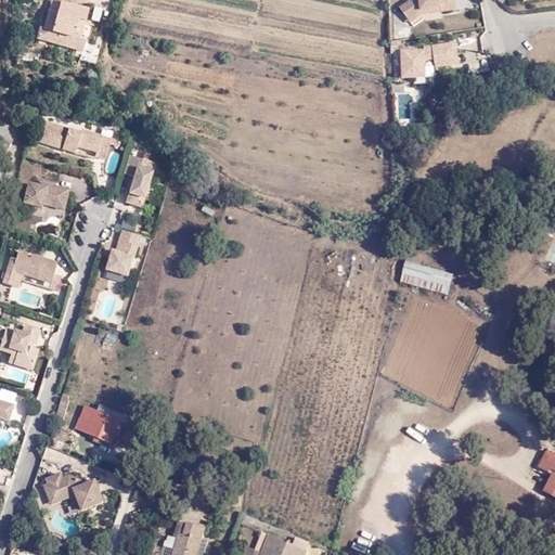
[(84,7),(59,0),(47,0),(41,26),(36,25),(33,36),(56,43),(59,31),(76,37),(84,7)]
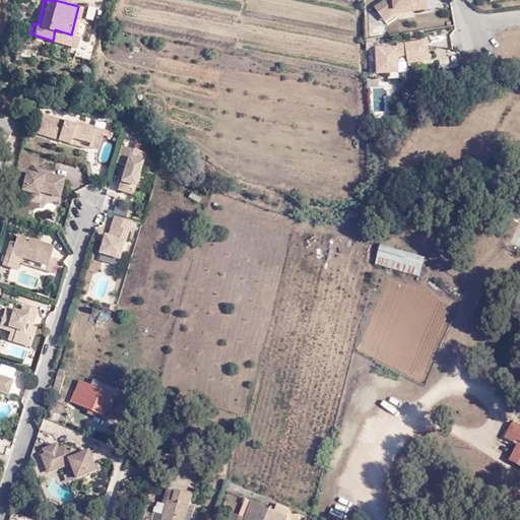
[(412,10),(413,15),(427,13),(425,0),(412,0),(410,0),(409,0),(389,0),(374,12),(381,22),(393,13),(412,10)]
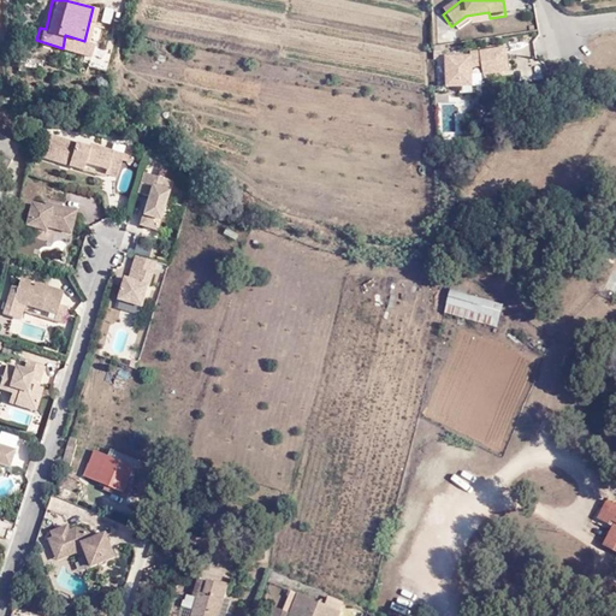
[(104,7),(102,22),(111,23),(112,9),(104,7)]
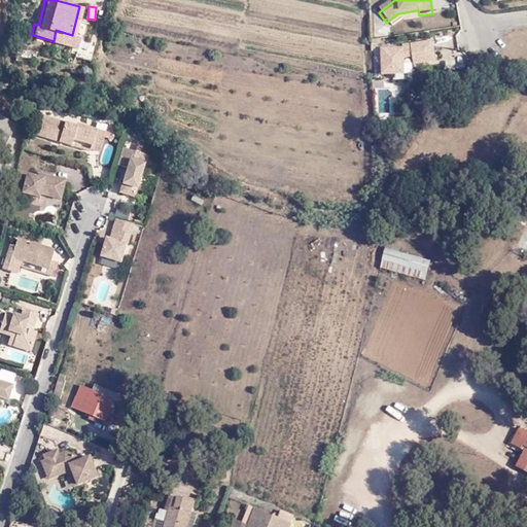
[(400,19),(419,15),(418,10),(398,13),(386,23),(389,27),(400,19)]
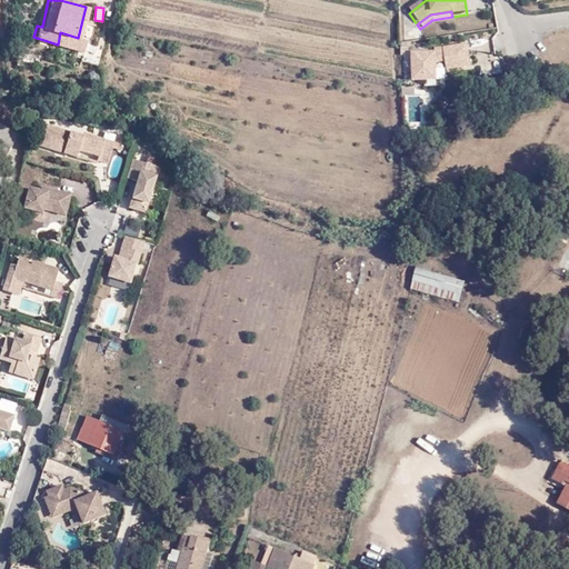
[(425,76),(436,76),(436,66),(445,66),(446,73),(470,69),(466,48),(443,50),(443,56),(435,56),(435,53),(411,56),(412,79),(425,79),(425,76)]
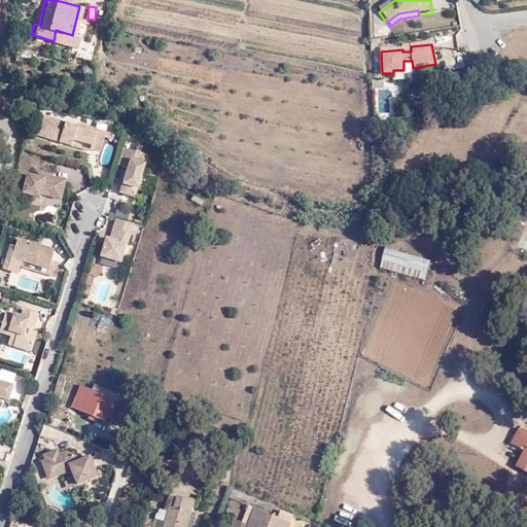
[(89,53),(73,48),(72,55),(88,60),(89,53)]
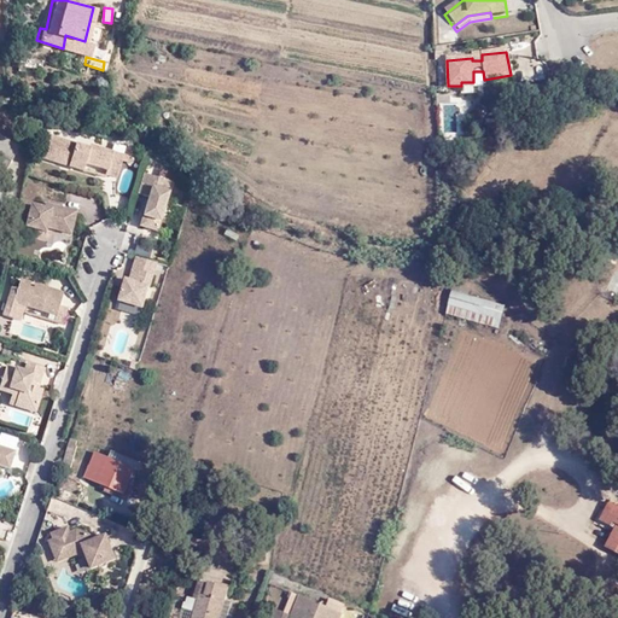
[(438,97),(438,106),(452,106),(450,97),(438,97)]
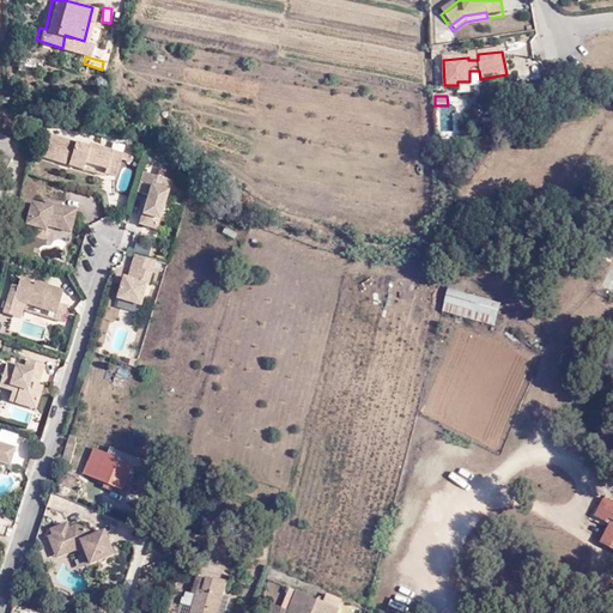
[(0,175),(1,176),(0,177),(0,186),(6,190),(13,181),(11,180),(13,176),(5,170),(18,145),(0,133),(0,175)]
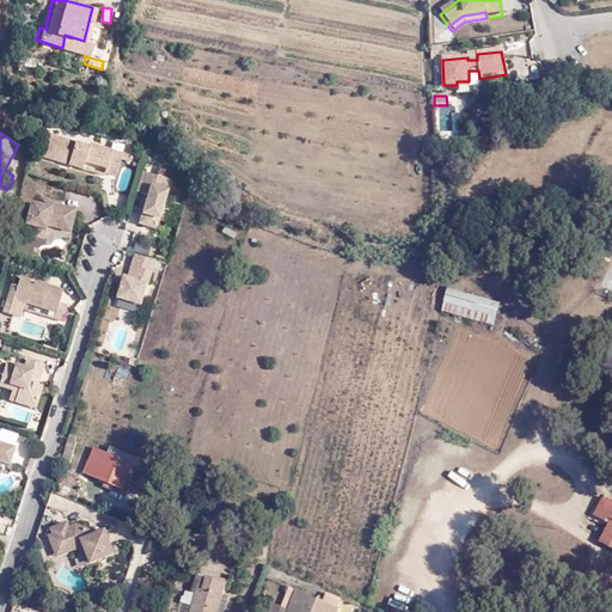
[(122,155),(123,151),(91,141),(90,144),(50,133),(44,154),(63,160),(66,155),(73,158),(72,161),(85,166),(87,159),(109,164),(108,170),(117,172),(122,155)]
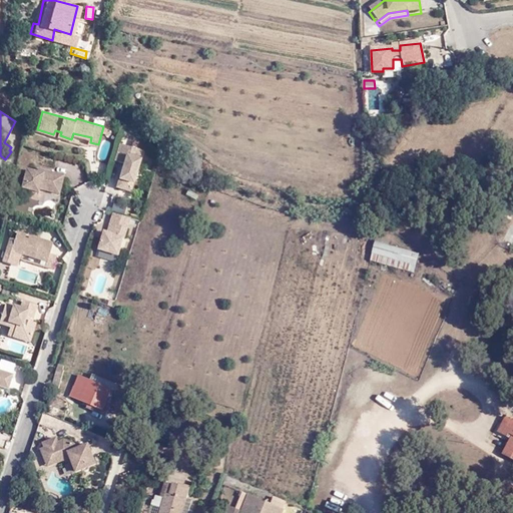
[(123,146),(119,162),(124,162),(117,187),(132,191),(143,151),(123,146)]
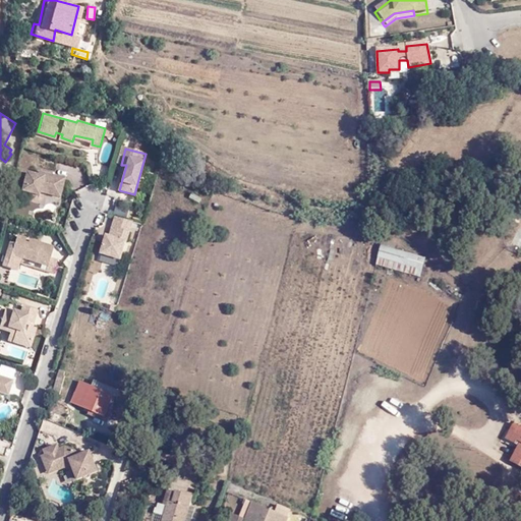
[(40,173),(27,171),(23,189),(40,193),(41,190),(62,195),(65,176),(41,170),(40,173)]
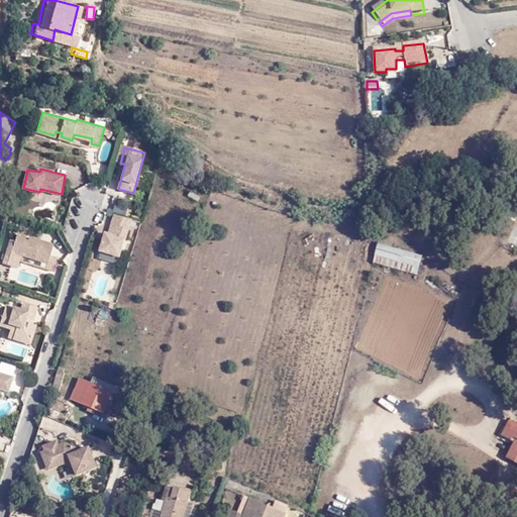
[(111,212),(115,195),(105,192),(101,209),(111,212)]
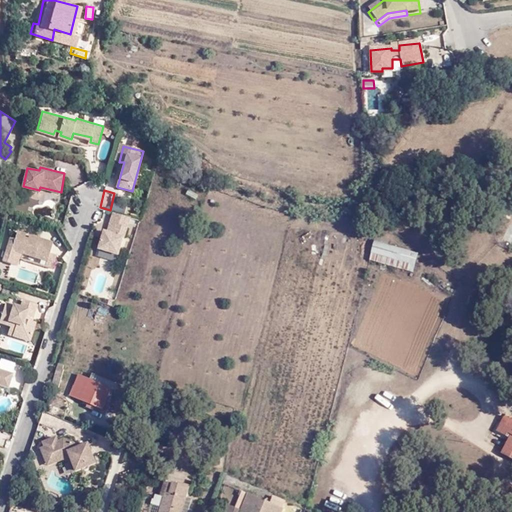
[(114,197),(113,211),(126,212),(127,198),(114,197)]
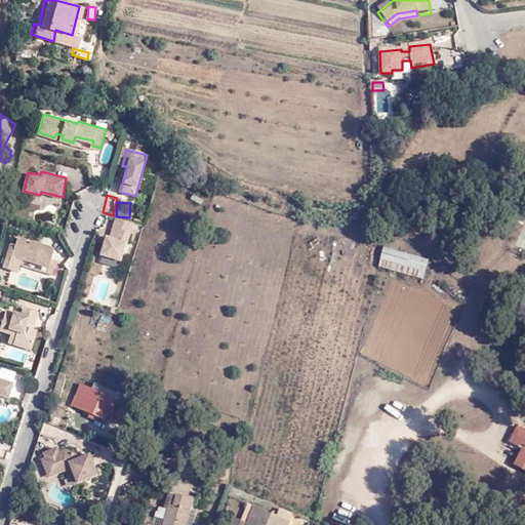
[(131,234),(134,223),(119,217),(116,229),(115,229),(112,237),(109,237),(103,255),(123,261),(131,234)]
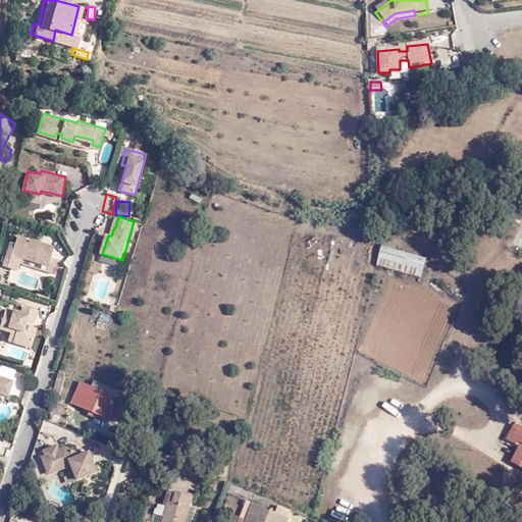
[(27,237),(18,235),(16,242),(11,241),(3,265),(12,267),(16,255),(47,264),(46,268),(54,271),(59,258),(51,255),(52,252),(49,251),(50,247),(47,246),(48,244),(42,242),(42,240),(31,237),(30,241),(25,240),(27,237)]
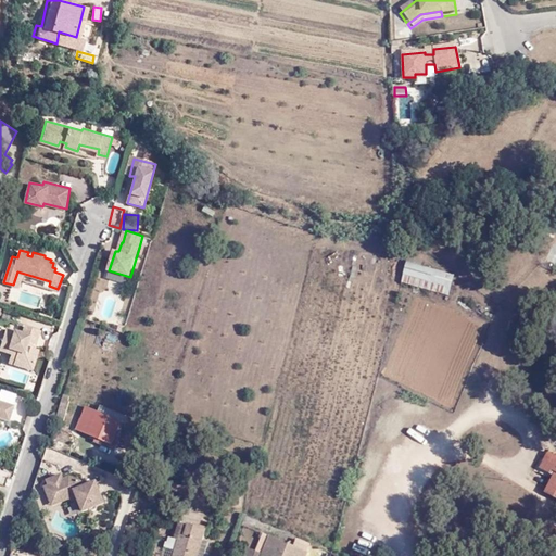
[(451,277),(404,264),(399,285),(446,298),(451,277)]
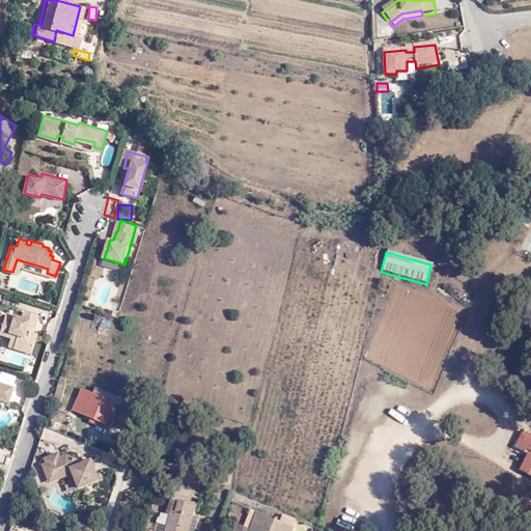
[(33,336),(35,331),(40,312),(27,309),(24,315),(8,311),(2,331),(14,334),(18,335),(16,344),(32,350),(36,337),(33,336)]
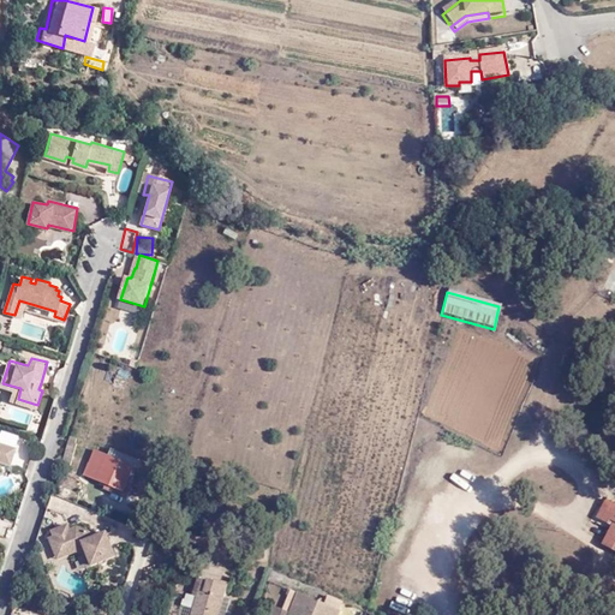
[(72,434),(63,463),(71,465),(78,443),(76,442),(78,436),(72,434)]
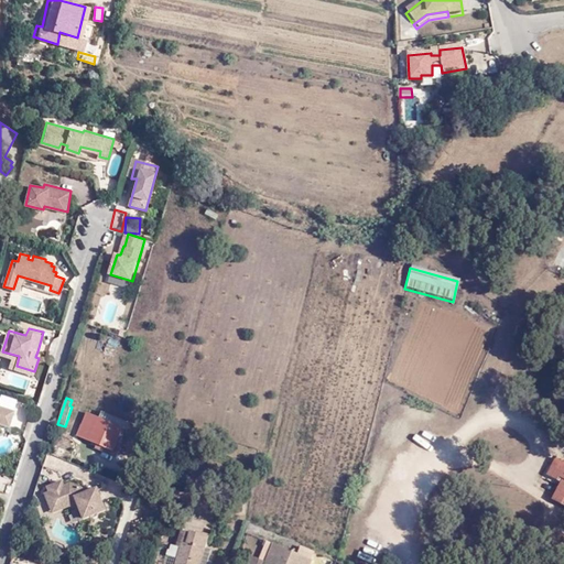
[(0,403),(0,402),(0,422),(11,425),(15,410),(0,404),(0,403)]
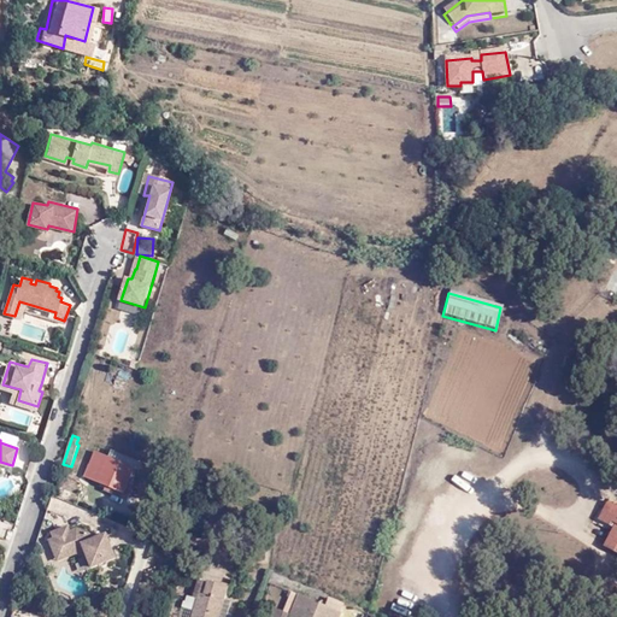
[(134,468),(140,470),(142,464),(111,451),(109,457),(134,468)]
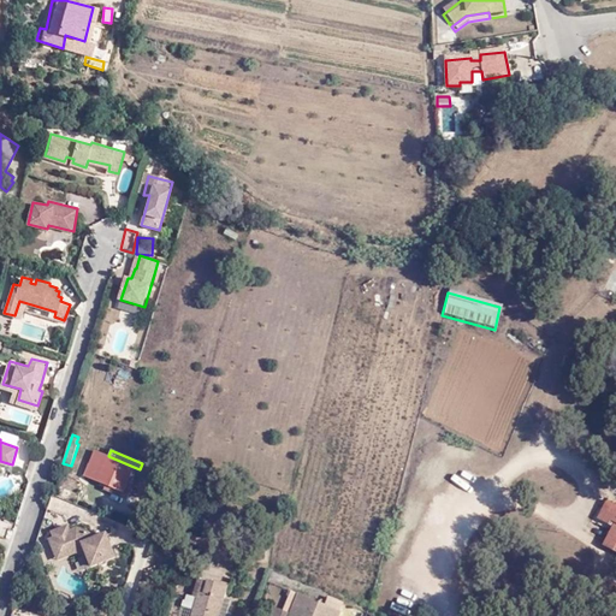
[(124,493),(134,467),(108,456),(95,452),(86,477),(124,493)]
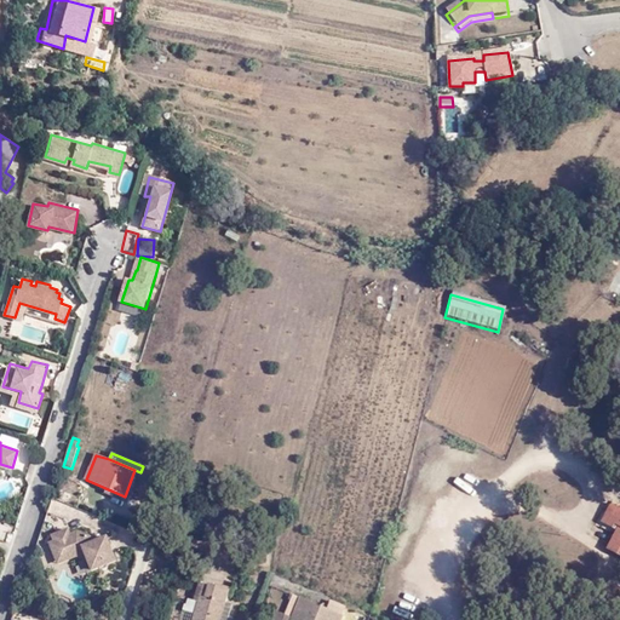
[(619,551),(619,504),(607,499),(598,517),(613,524),(603,544),(619,551)]
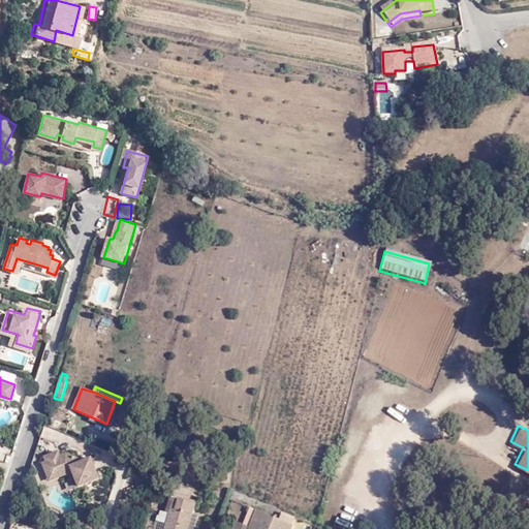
[(48,459),(50,464),(55,476),(70,471),(78,474),(78,479),(79,479),(83,489),(88,487),(88,485),(90,483),(95,481),(98,484),(102,481),(94,461),(82,466),(79,460),(71,458),(69,456),(63,458),(61,454),(48,459)]
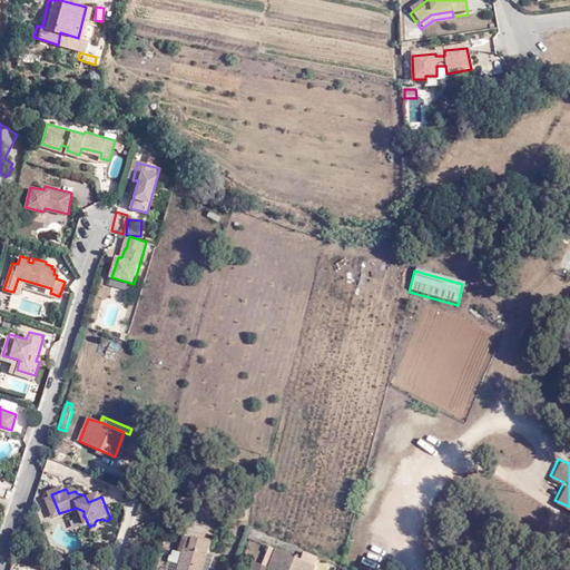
[(59,513),(53,500),(49,502),(57,520),(70,514),(74,513),(84,517),(84,511),(76,508),(59,513)]
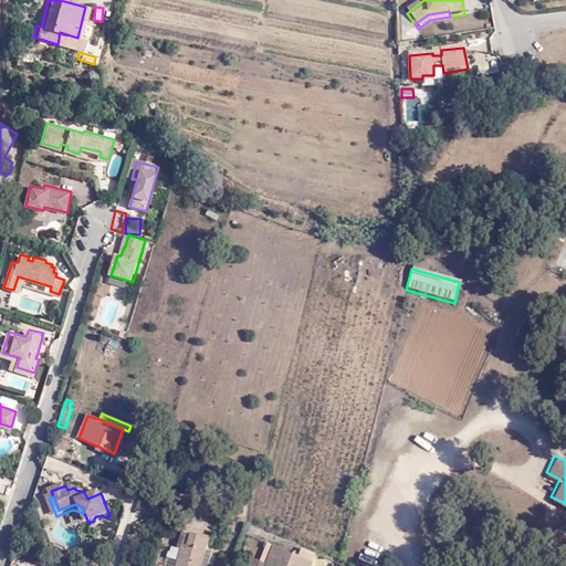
[(190,535),(185,535),(174,565),(199,565),(200,565),(202,565),(207,565),(211,552),(206,551),(209,538),(190,534),(190,535)]
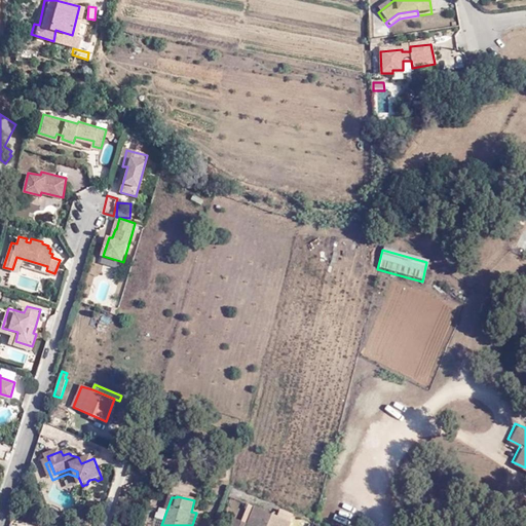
[(288,519),(291,511),(278,505),(275,514),(247,501),(239,519),(231,516),(226,525),(289,525),(291,522),(292,520),(288,519)]
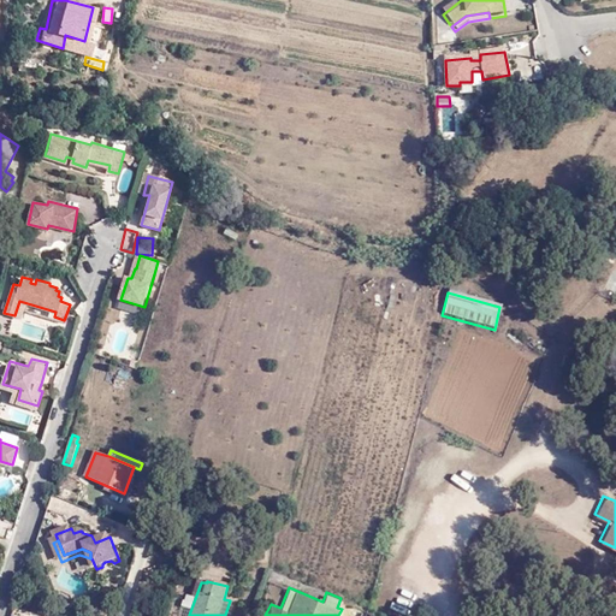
[(354,604),(341,598),(337,608),(342,609),(341,611),(349,615),(354,604)]
